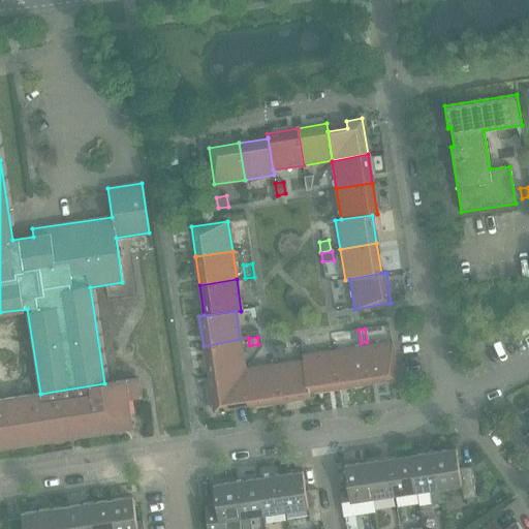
[(204,346),(208,373),(245,369),(240,339),(204,346)]
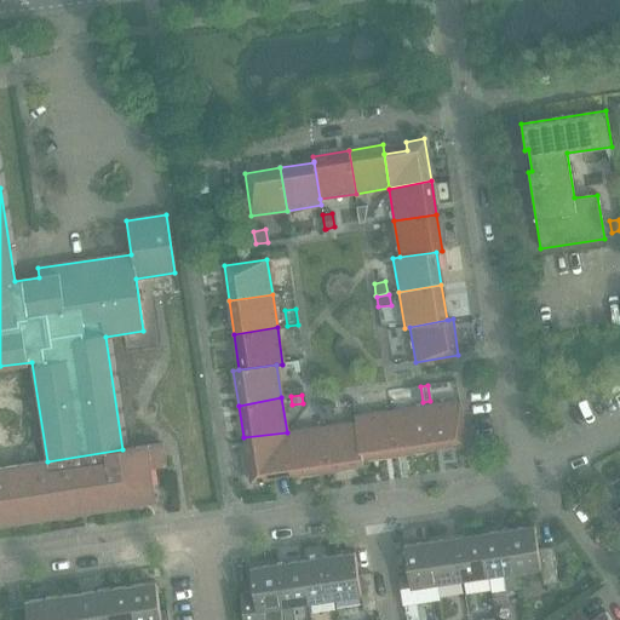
[(459,401),(425,406),(432,449),(465,445),(459,401)]
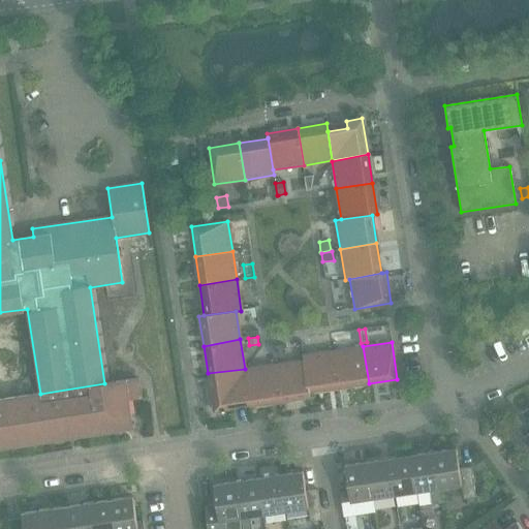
[(283,346),(271,347),(273,360),(284,358),(283,346)]
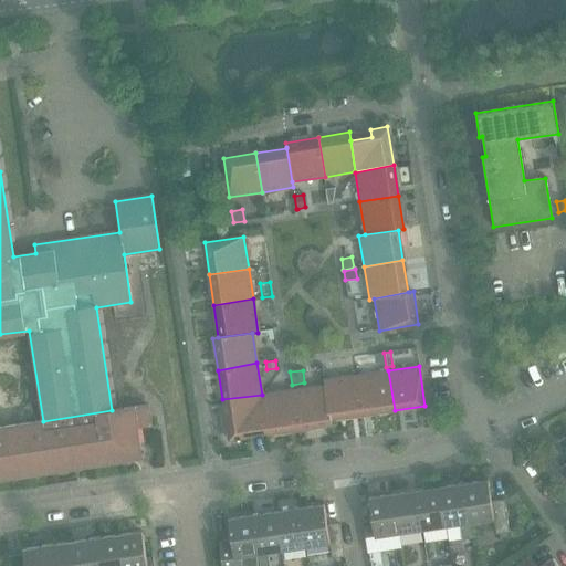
[(388,370),(356,376),(360,415),(395,410),(388,370)]
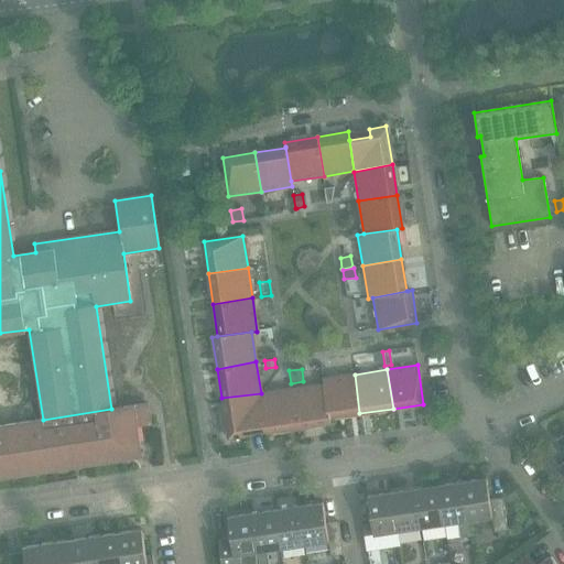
[(322,379),(322,384),(328,419),(359,413),(355,375),(322,379)]
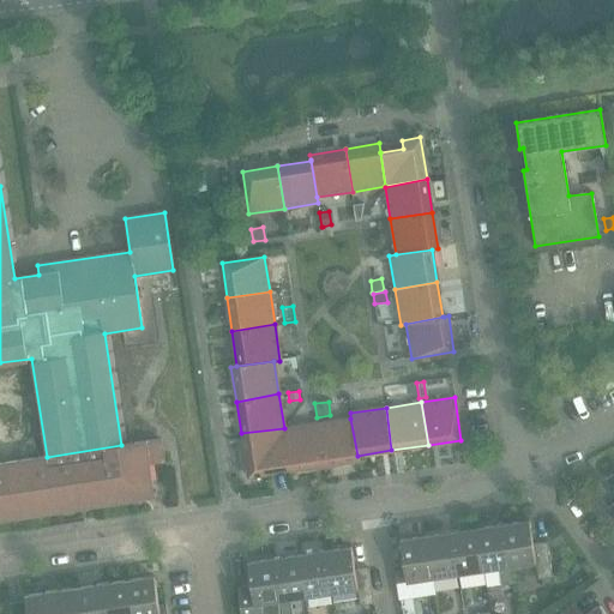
[(350,419),(320,423),(326,467),(359,462),(359,457),(357,456),(350,419)]
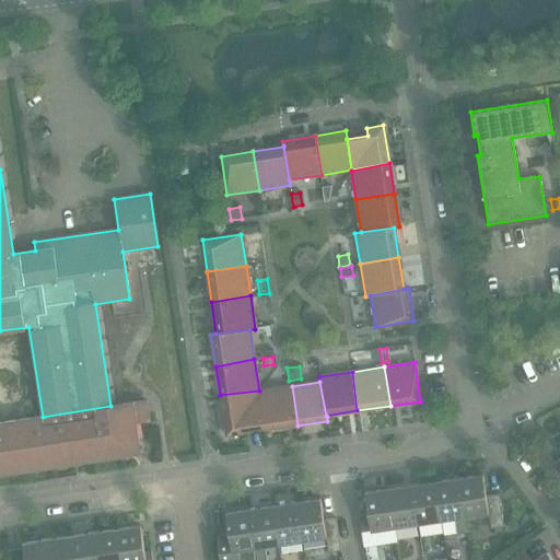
[(292,386),(258,391),(263,422),(264,430),(298,426),(292,386)]
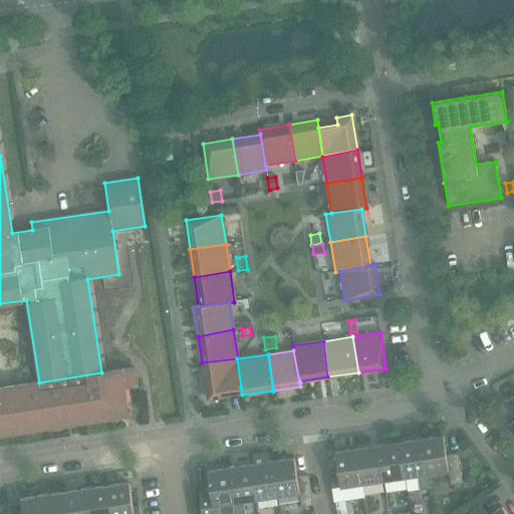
[(237,358),(202,362),(207,401),(223,398),(222,391),(241,388),(237,358)]
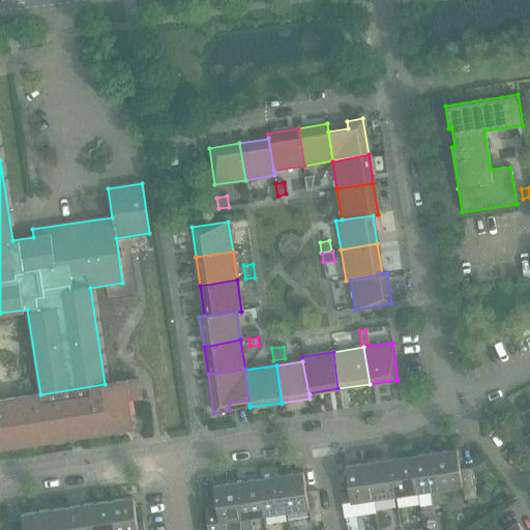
[(0,448),(10,447),(10,449),(36,445),(35,444),(116,432),(121,435),(126,428),(127,428),(130,430),(136,421),(130,418),(128,401),(141,399),(138,380),(105,384),(40,394),(40,393),(0,399),(0,448)]
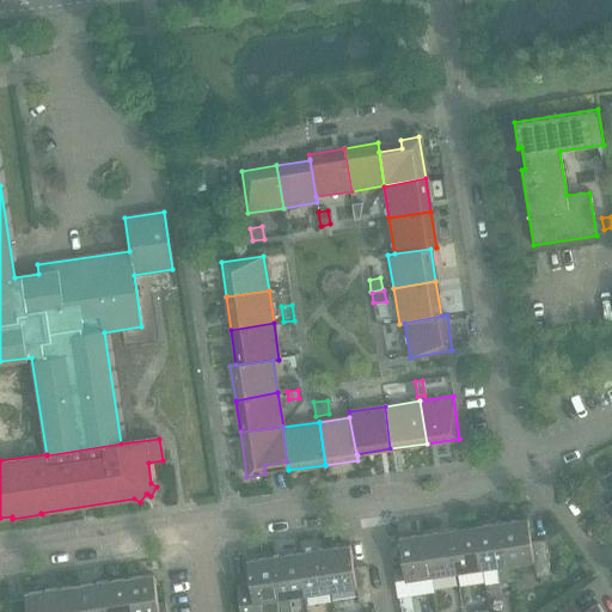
[(501,524),(507,564),(533,561),(536,577),(538,577),(538,582),(548,581),(548,576),(550,576),(544,540),(531,543),(527,520),(501,524)]
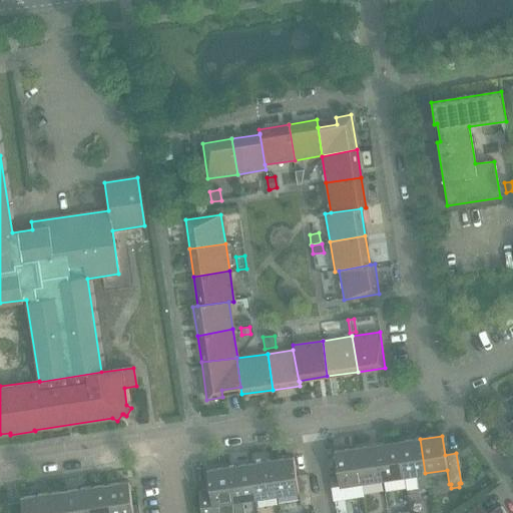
[(427,487),(425,473),(420,439),(399,442),(404,476),(416,475),(418,488),(427,487)]
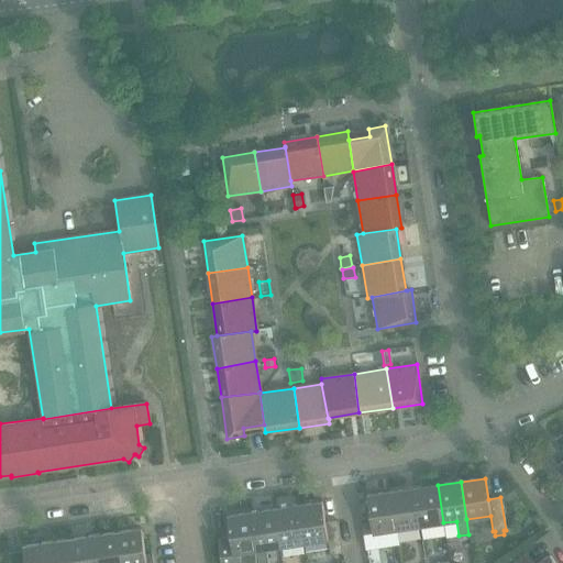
[(419,527),(443,522),(438,485),(414,488),(419,527)]
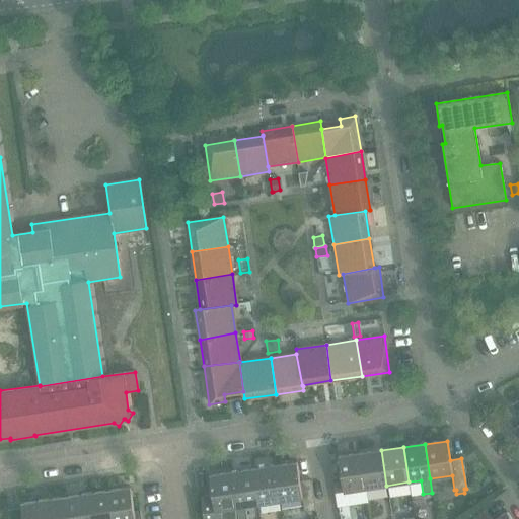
[(365,489),(386,486),(381,450),(360,453),(365,489)]
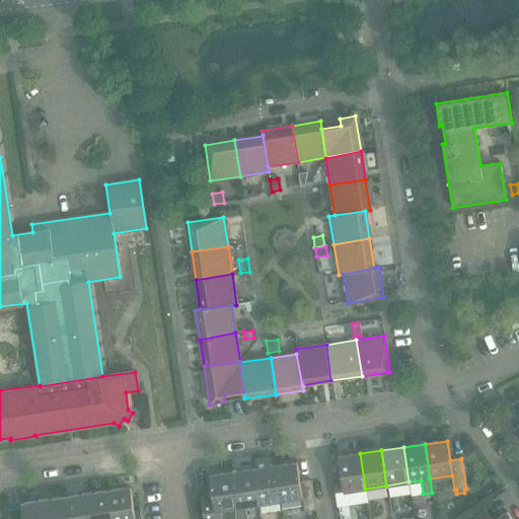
[(342,482),(334,483),(335,493),(343,492),(365,489),(360,453),(338,457),(342,482)]
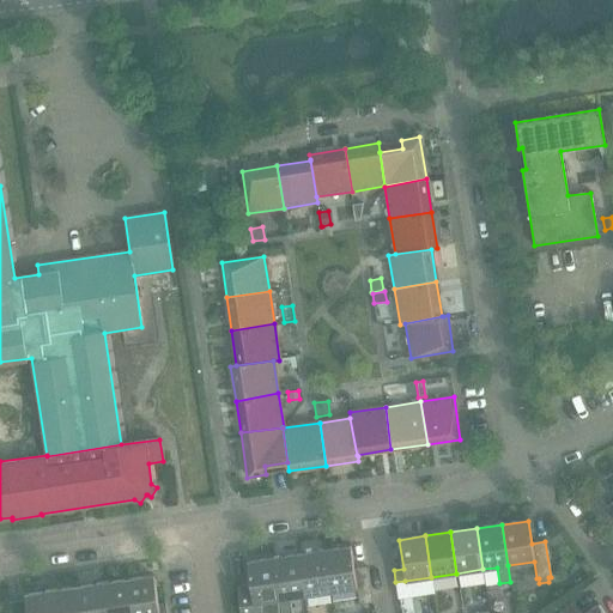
[(350,547),(323,551),(329,593),(356,588),(358,606),(372,604),(366,568),(353,570),(350,547)]
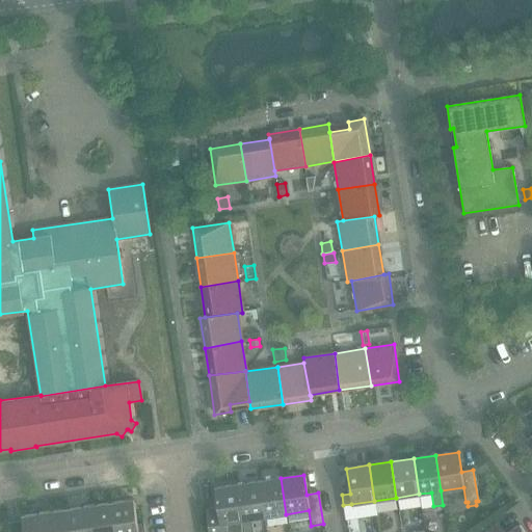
[(281,478),(259,481),(264,517),(286,514),(281,478)]
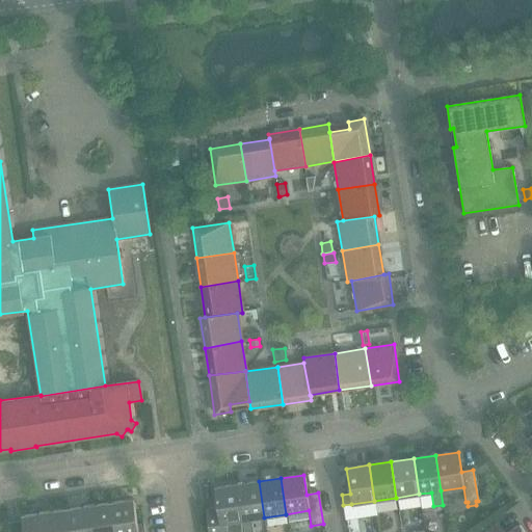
[(259,481),(236,484),(243,531),(253,531),(251,519),(264,517),(259,481)]
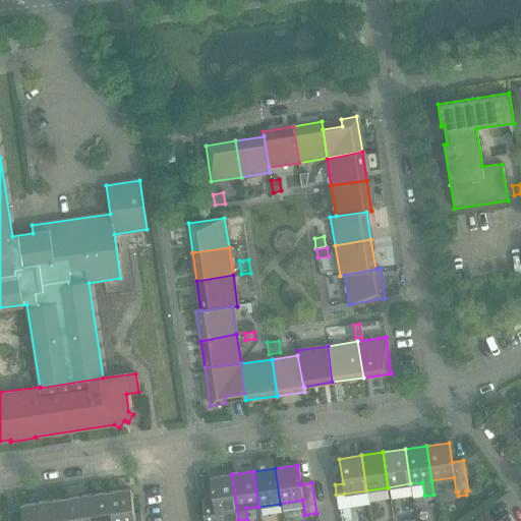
[(238,520),(231,474),(210,477),(212,498),(200,500),(204,520),(238,520)]
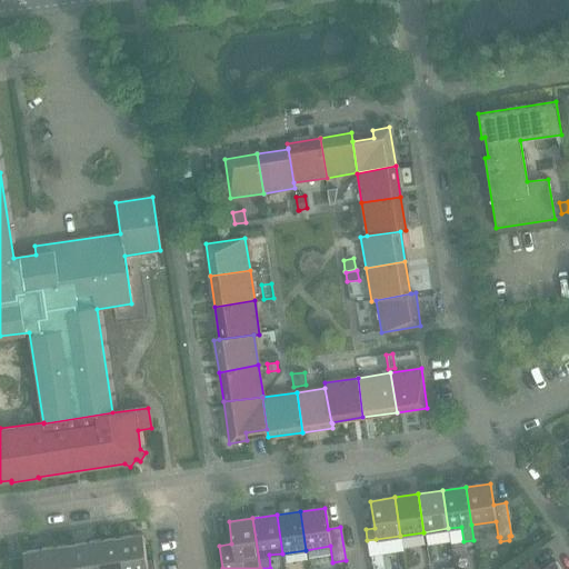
[(142,535),(118,539),(122,568),(153,568),(153,561),(147,561),(142,535)]
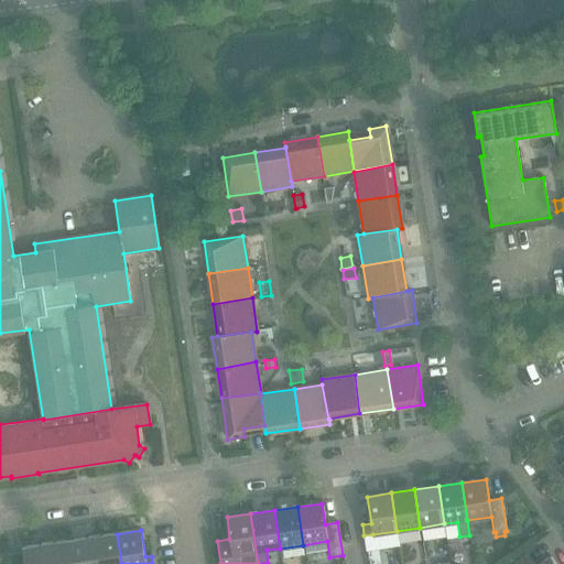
[(121,563),(117,534),(93,538),(97,563),(121,563)]
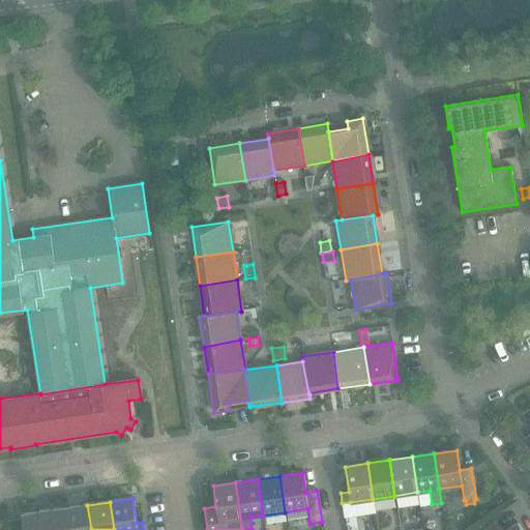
[(65,508),(68,529),(91,529),(87,505),(65,508)]
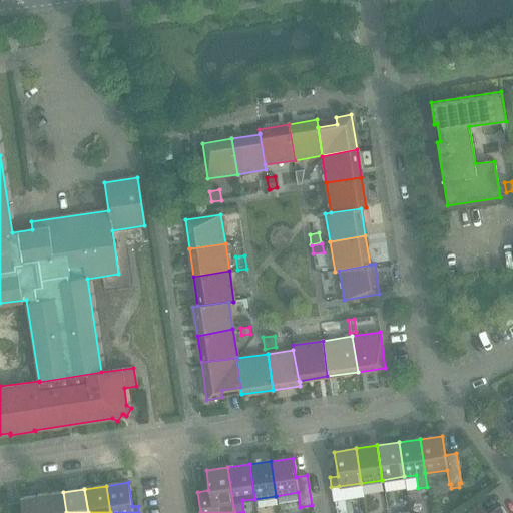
[(44,512),(66,512),(63,492),(42,495),(44,512)]
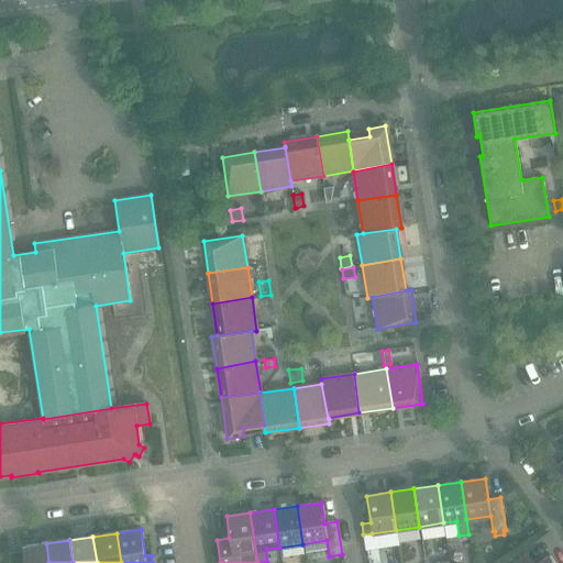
[(48,562),(46,543),(22,547),(22,551),(8,553),(9,562),(48,562)]
